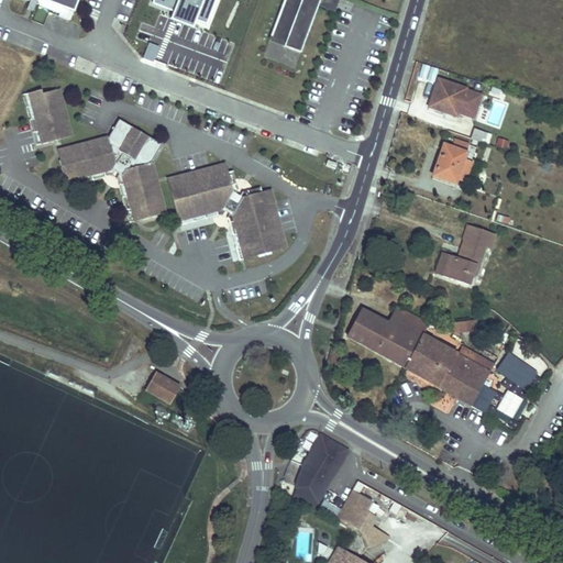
[(21,0),(34,4),(36,0),(50,0),(50,2),(80,14),(85,2),(86,0),(21,0)]
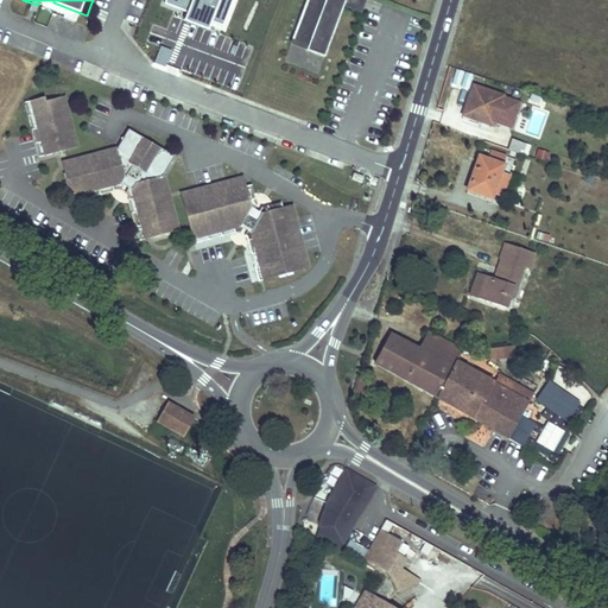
[(234,0),(166,0),(165,2),(188,12),(184,19),(209,29),(211,21),(223,26),(234,0)]
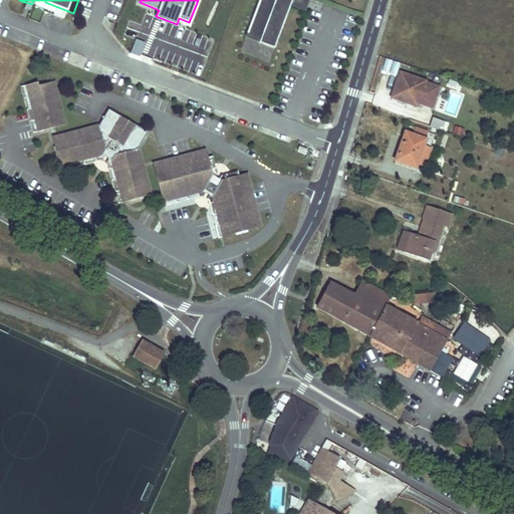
[(260,0),(248,33),(262,39),(261,40),(276,46),(292,3),(293,0),(260,0)]
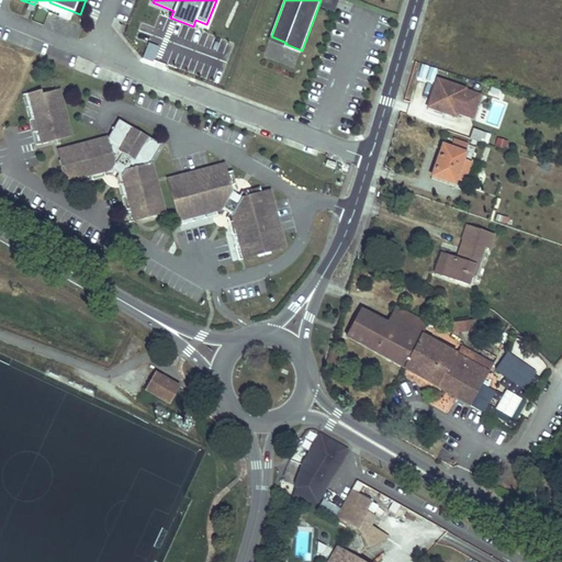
[(160,46),(149,42),(144,57),(156,62),(160,46)]
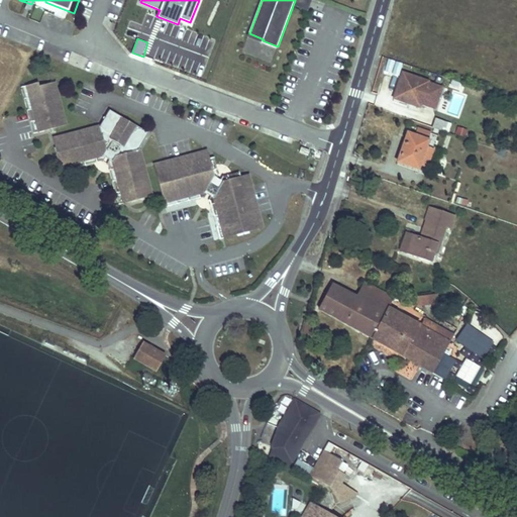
[(435,107),(443,86),(401,70),(390,99),(407,105),(409,102),(417,106),(419,101),(435,107)]
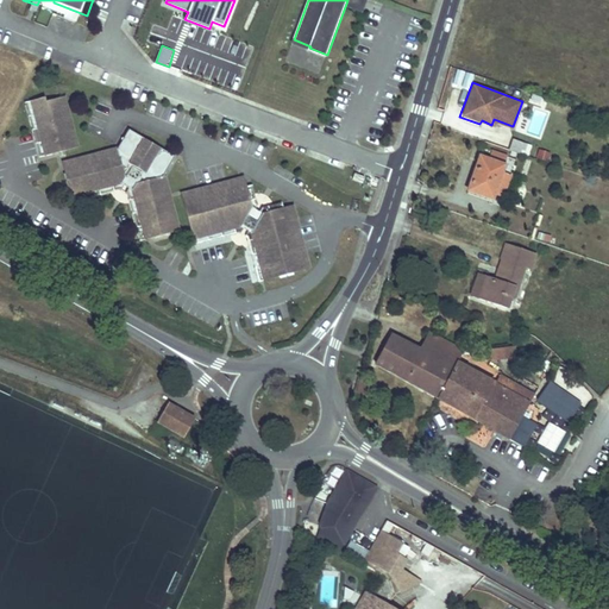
[(77,148),(63,95),(45,100),(45,104),(33,106),(46,156),(77,148)]
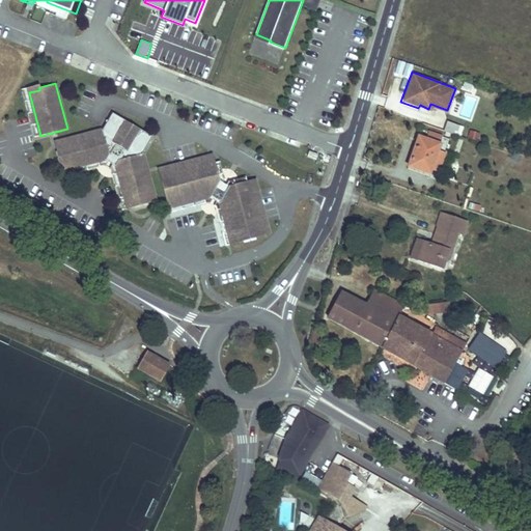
[(40,136),(29,92),(39,90),(39,87),(38,84),(22,89),(34,137),(40,136)]
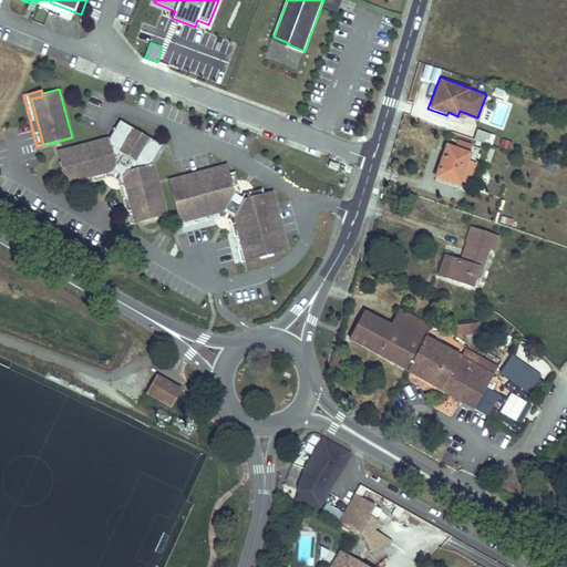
[(153,161),(163,144),(119,120),(107,140),(55,151),(63,182),(111,169),(114,165),(124,171),(122,176),(135,222),(166,214),(153,161)]
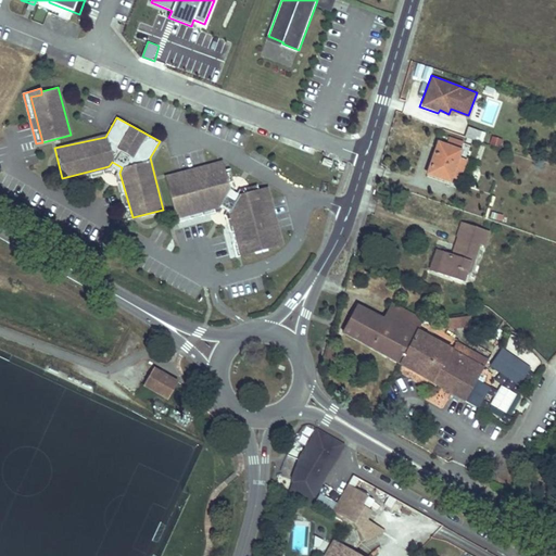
[(485,135),(468,128),(465,136),(472,139),(482,142),(485,135)]
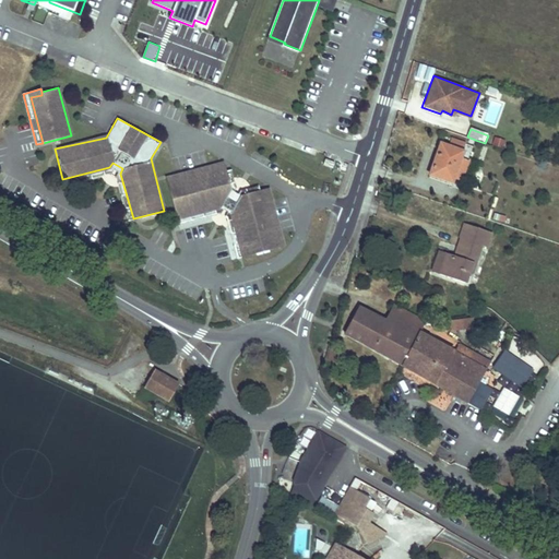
[(504,139),(496,137),(494,145),(501,147),(504,139)]
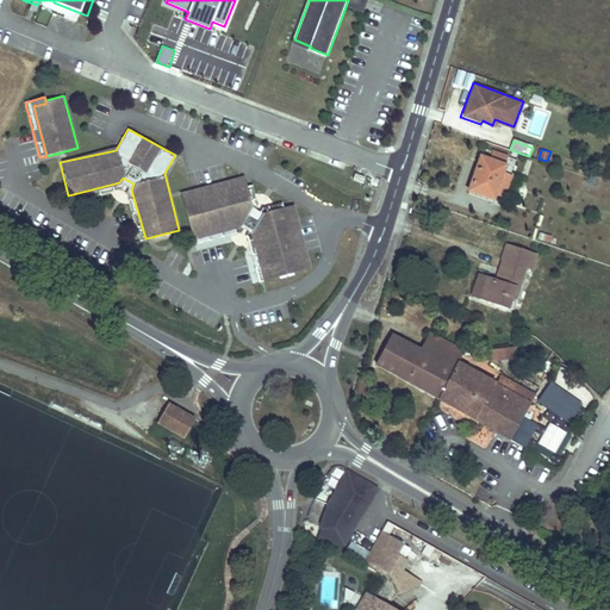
[(467,193),(495,201),(498,191),(502,182),(510,185),(515,170),(506,167),(510,157),(495,153),(492,161),(479,156),(467,193)]
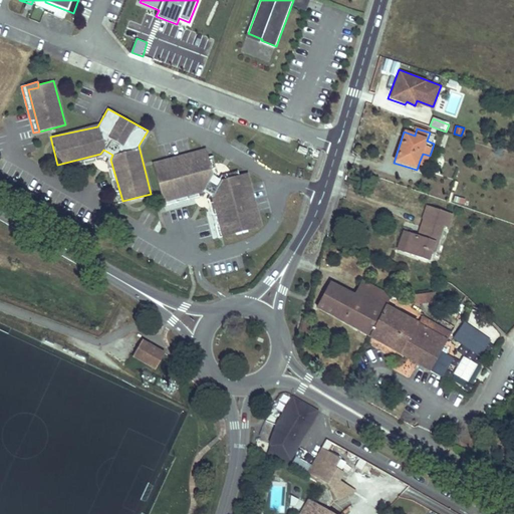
[(298,147),(296,152),(305,156),(307,151),(298,147)]
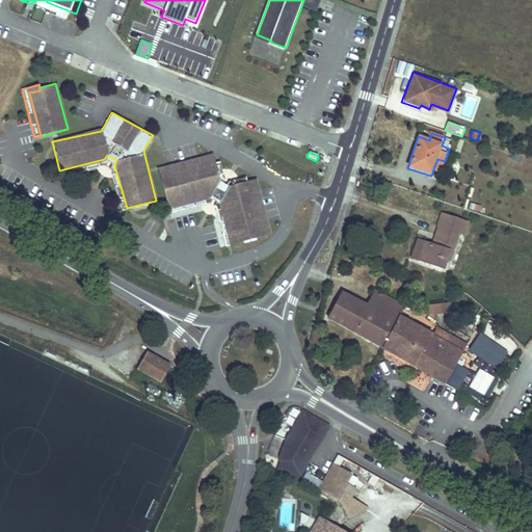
[(116,160),(107,155),(104,159),(107,161),(111,163),(114,165),(116,160)]
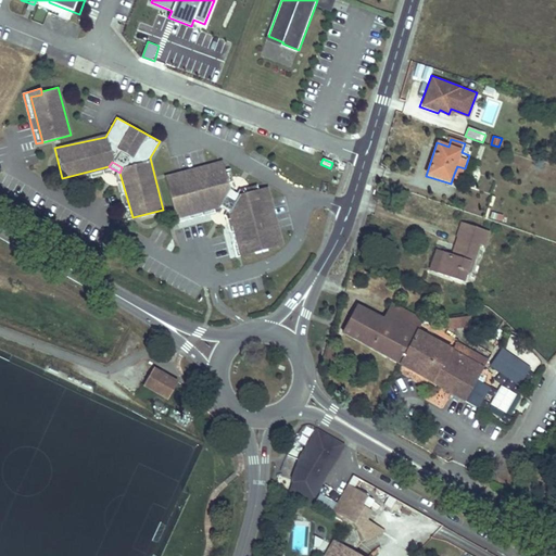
[(224,171),(222,163),(163,177),(172,211),(181,214),(222,204),(228,189),(224,171)]
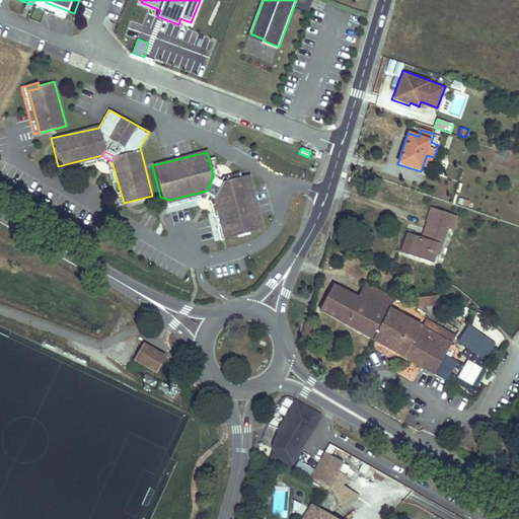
[(101,155),(58,166),(60,171),(101,162),(104,157),(101,155)]
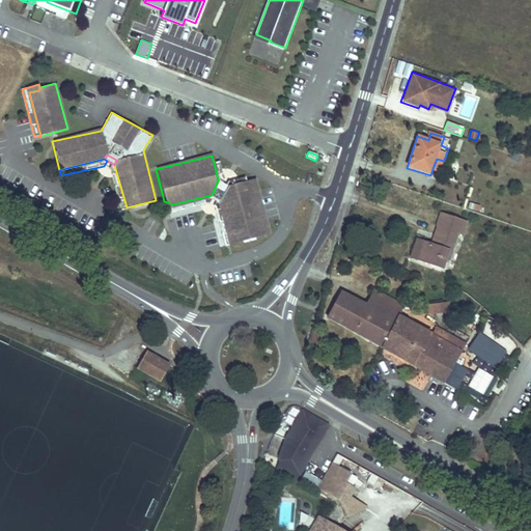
[(444,161),(437,159),(434,166),(442,169),(444,161)]
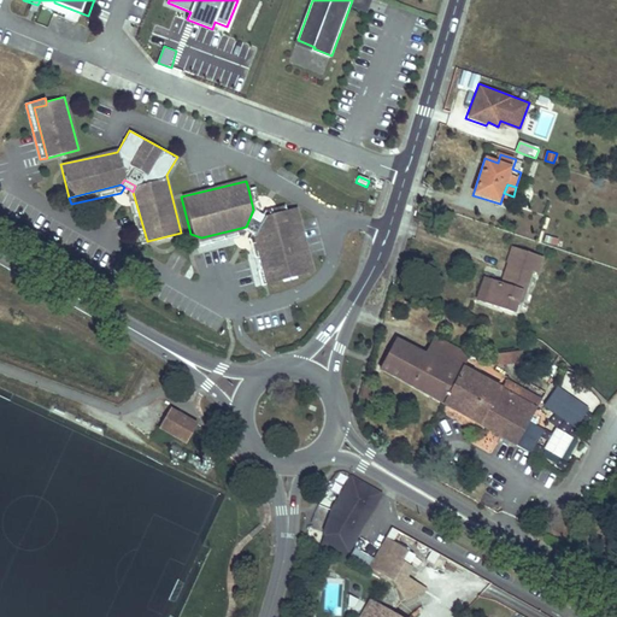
[(254,187),(248,189),(253,210),(257,212),(259,206),(254,187)]
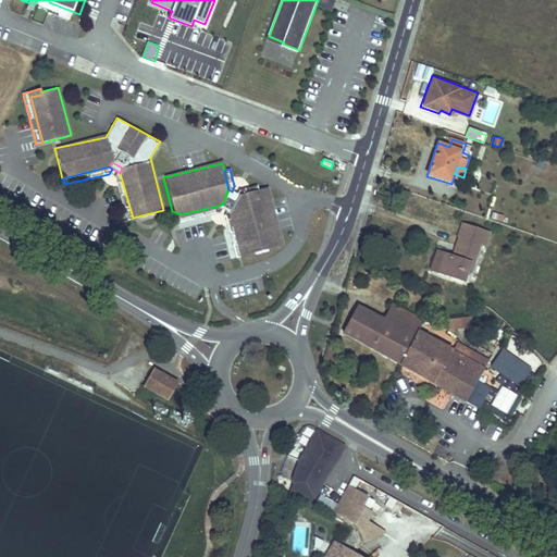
[(133,218),(120,173),(116,171),(114,176),(126,219),(133,218)]
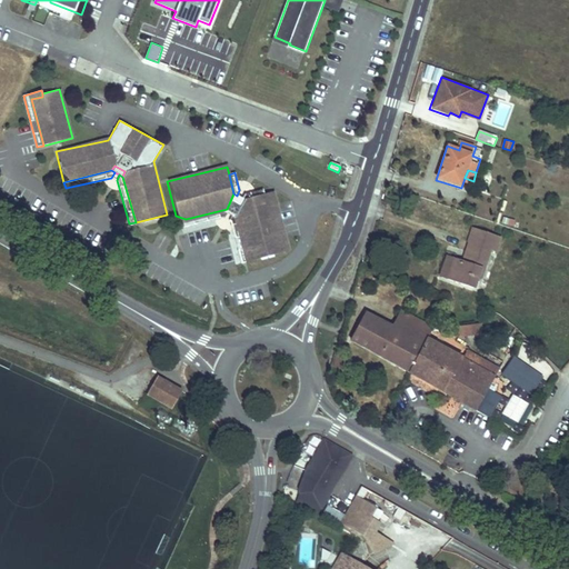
[(243,199),(265,193),(262,188),(242,192),(240,197),(243,199)]
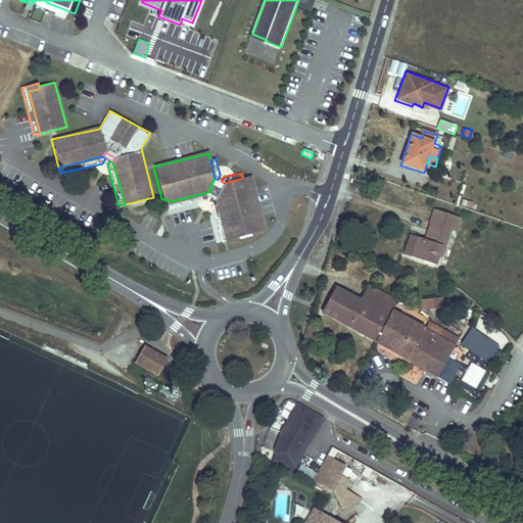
[(243,178),(224,183),(218,197),(228,237),(264,229),(251,176),(243,178)]
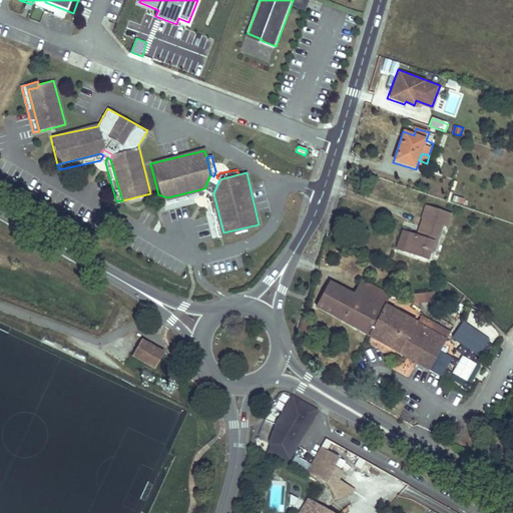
[(213,176),(210,174),(204,188),(206,190),(210,191),(213,193),(219,179),(216,177),(213,176)]
